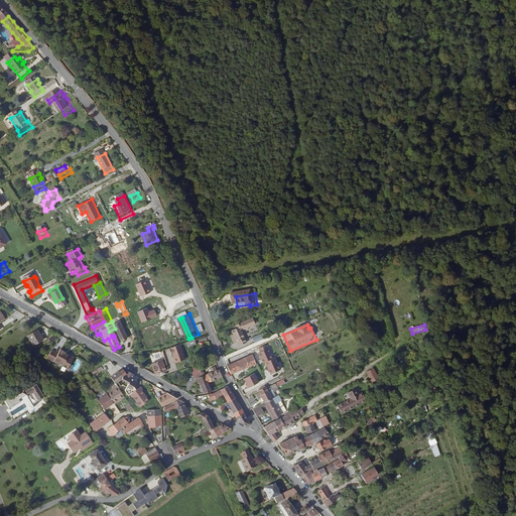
[(119,347),(129,343),(121,327),(115,329),(118,334),(114,336),(119,347)]
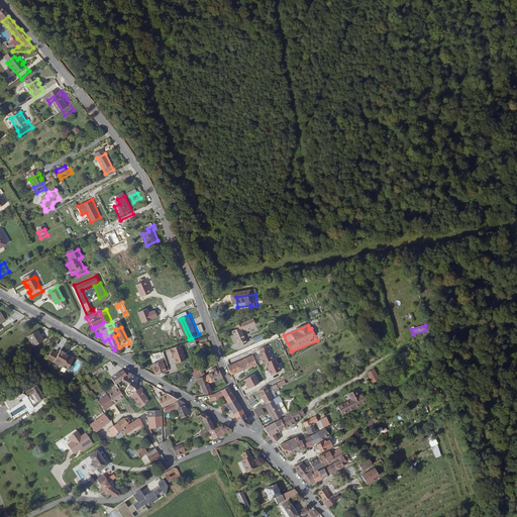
[(169,329),(161,332),(165,342),(173,339),(169,329)]
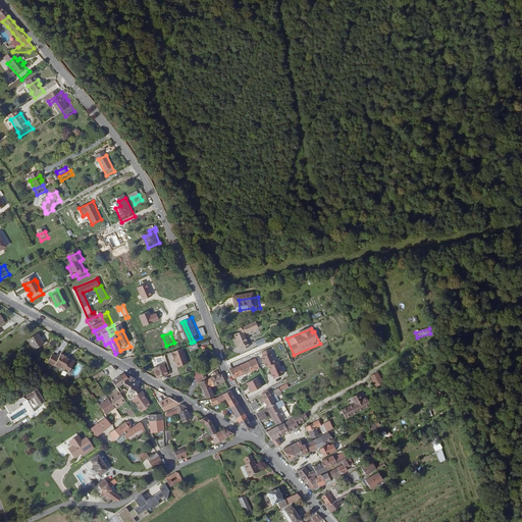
[(242,342),(240,343),(242,348),(245,347),(247,351),(254,348),(252,343),(248,332),(239,335),(241,340),(242,342)]
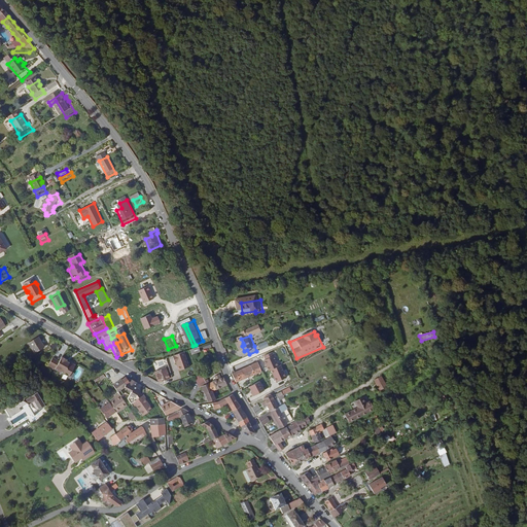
[(44,351),(38,341),(29,347),(35,356),(44,351)]
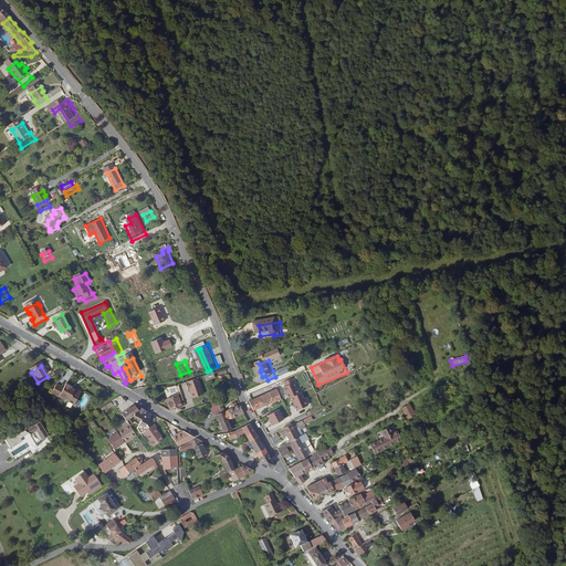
[(286,366),(276,370),(280,376),(289,371),(286,366)]
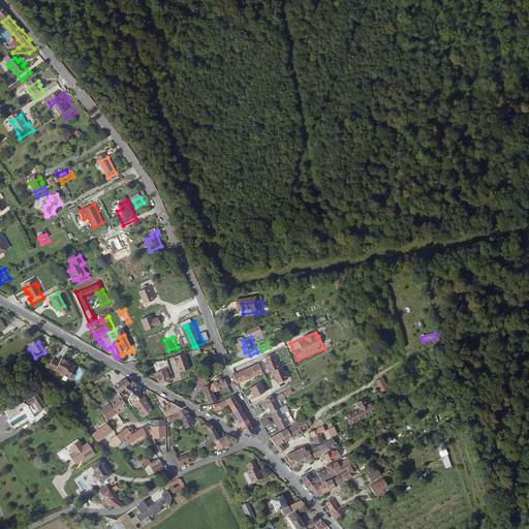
[(273,359),(270,351),(259,355),(262,363),(273,359)]
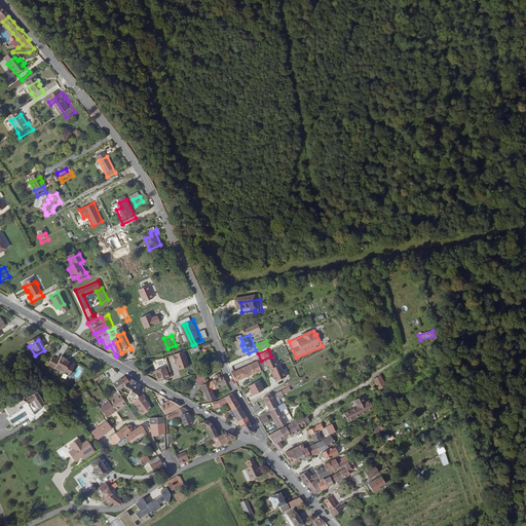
[(184,350),(173,355),(179,371),(190,366),(184,350)]
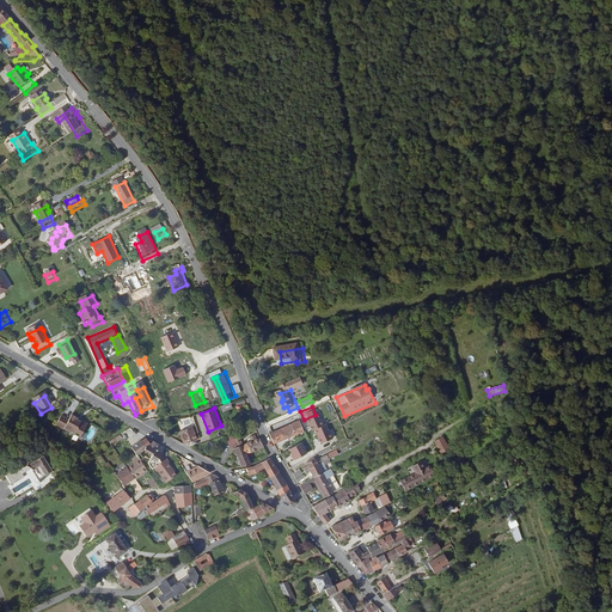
[(62,415),(56,424),(81,439),(90,424),(72,415),(69,418),(62,415)]
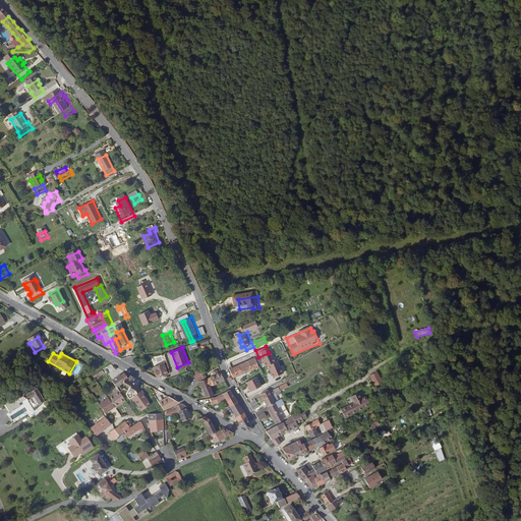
[(258,361),(231,370),(234,379),(262,368),(258,361)]
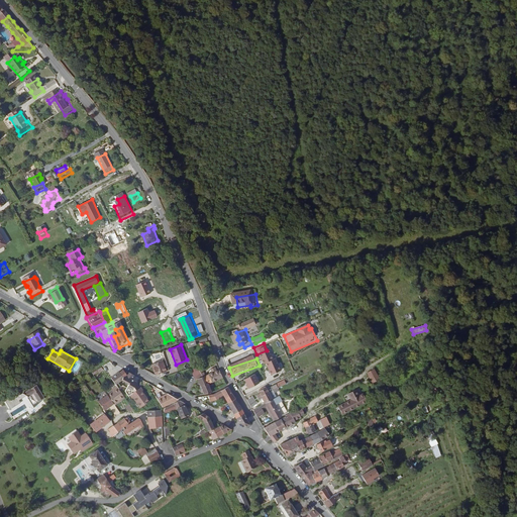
[(151,365),(156,376),(161,374),(166,373),(162,360),(151,365)]
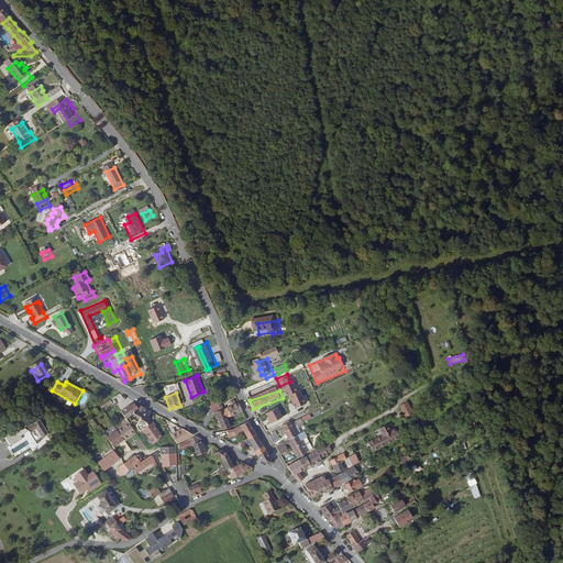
[(405,416),(414,411),(407,400),(398,406),(405,416)]
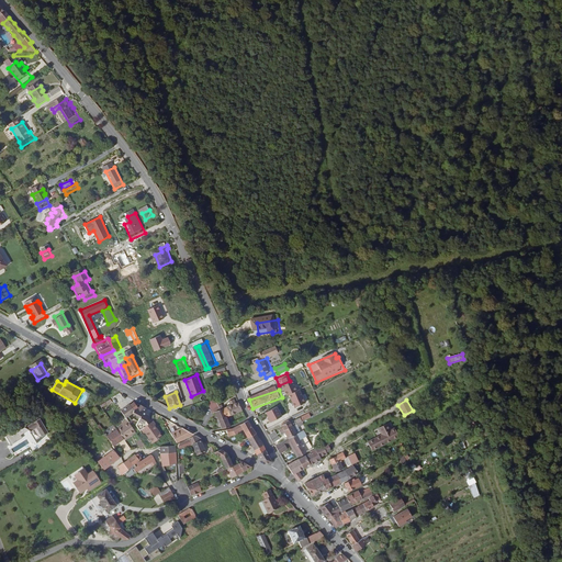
[(220,408),(216,401),(209,405),(212,416),(214,415),(222,413),(220,408)]
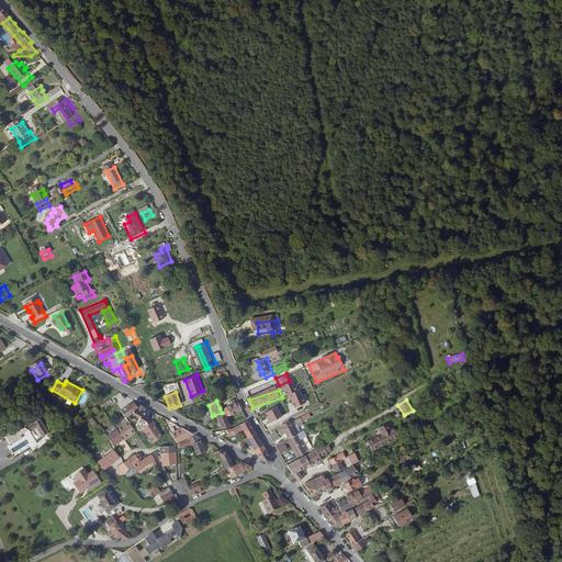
[(224,411),(222,413),(225,420),(243,413),(240,409),(239,405),(237,405),(236,402),(231,404),(232,407),(224,411)]
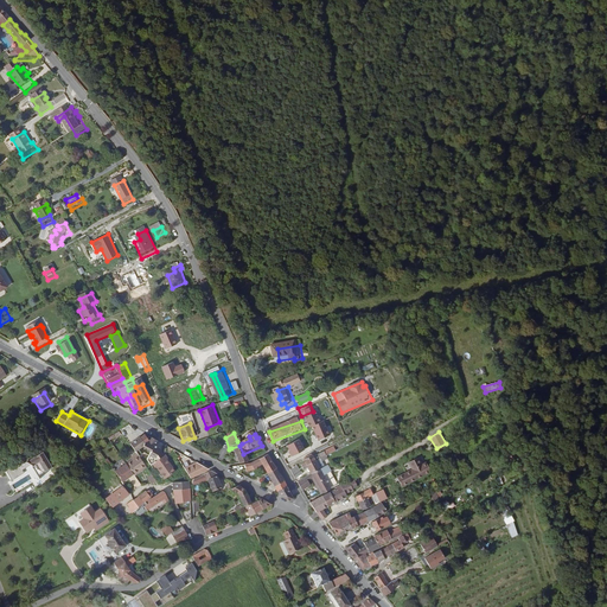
[(510,449),(518,446),(517,443),(523,440),(521,434),(511,438),(515,445),(510,448),(510,449)]
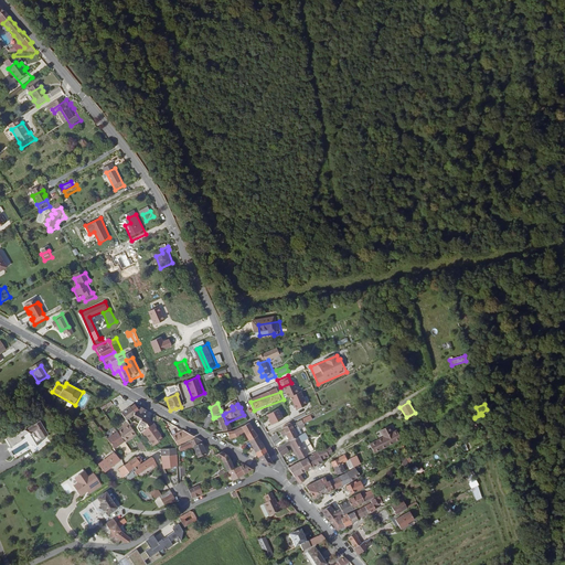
[(272,425),(285,419),(280,408),(267,414),(272,425)]
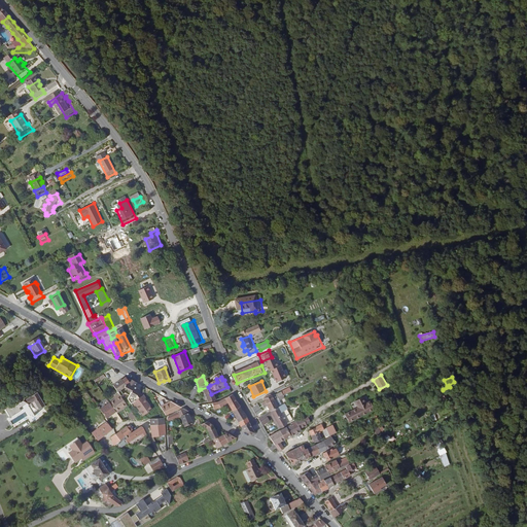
[(113,387),(121,399),(125,397),(121,393),(125,391),(132,395),(131,398),(131,399),(130,402),(133,407),(134,406),(141,401),(138,398),(141,392),(136,389),(138,386),(131,382),(129,384),(125,382),(124,383),(121,382),(113,387)]
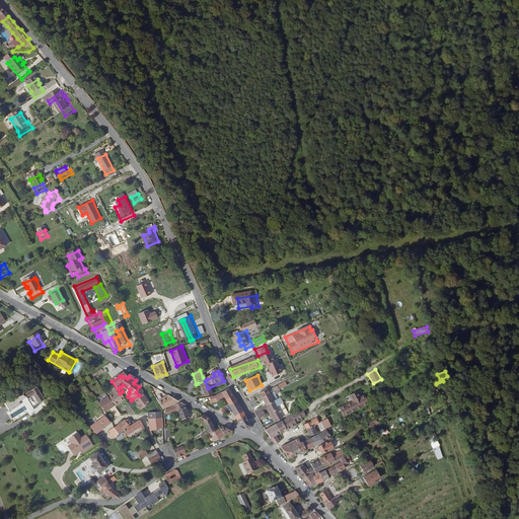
[(198,383),(203,397),(212,396),(208,388),(205,381),(198,383)]
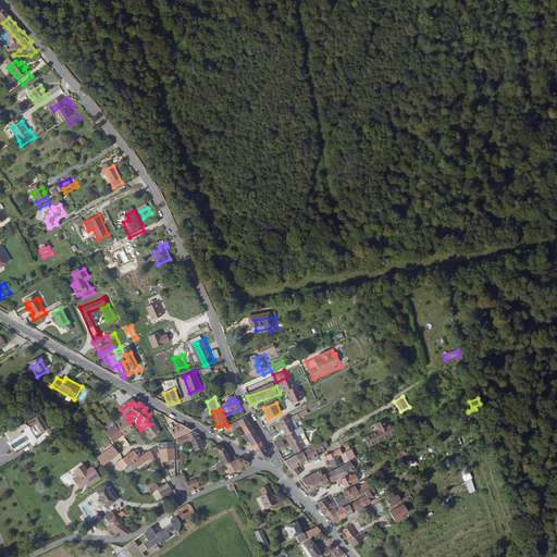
[(473,421),(483,416),(479,409),(475,410),(475,409),(468,412),(473,421)]
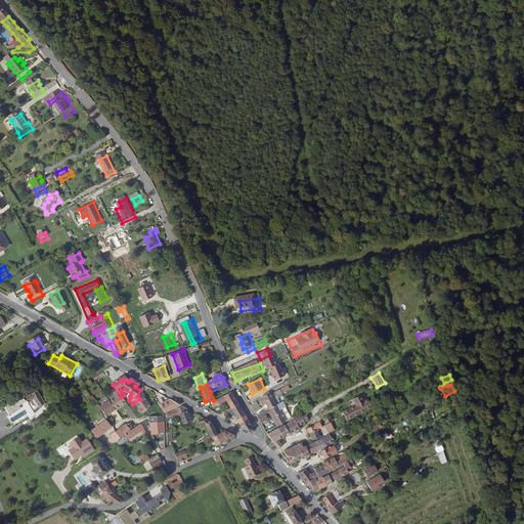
[(34,411),(46,404),(38,390),(16,402),(15,400),(4,407),(8,416),(30,403),(34,411)]
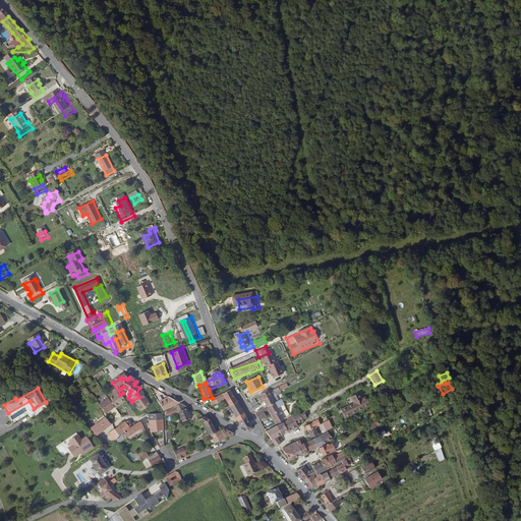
[(270,394),(272,397),(280,392),(281,392),(279,389),(270,394)]
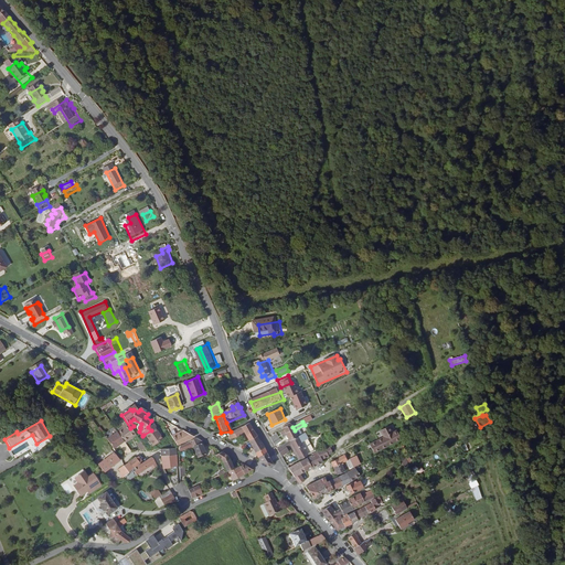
[(247,439),(255,436),(249,425),(242,429),(244,434),(247,439)]
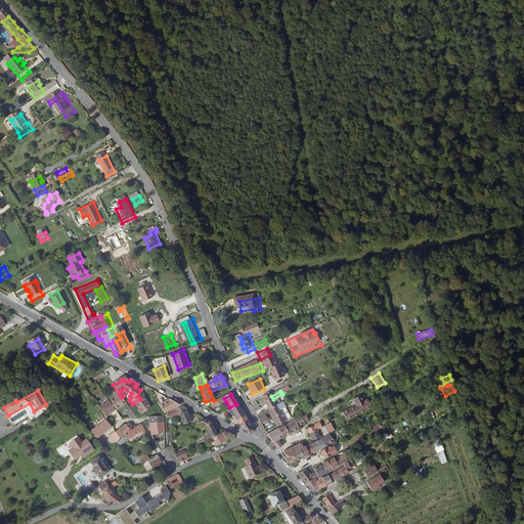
[(265,403),(273,399),(271,396),(270,394),(263,398),(264,400),(261,402),(262,405),(265,403)]
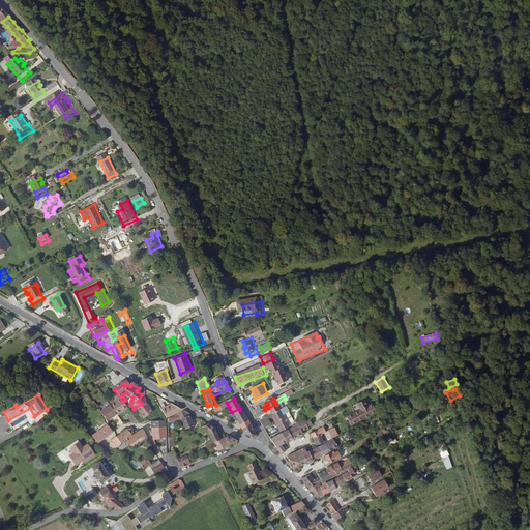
[(276,404),(281,411),(284,408),(282,405),(287,402),(285,399),(276,404)]
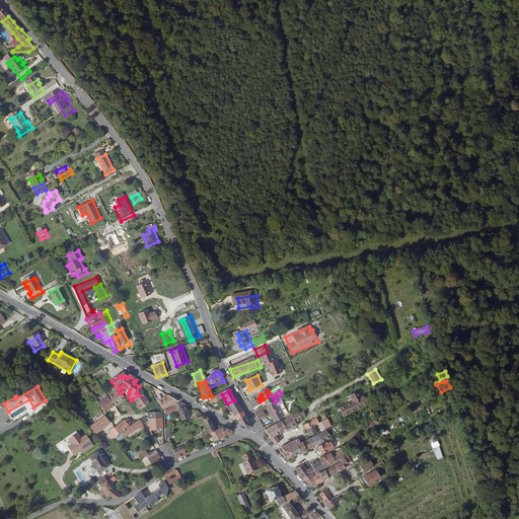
[(342,413),(367,399),(365,395),(361,397),(358,391),(354,394),(355,395),(351,397),(353,401),(341,410),(342,413)]
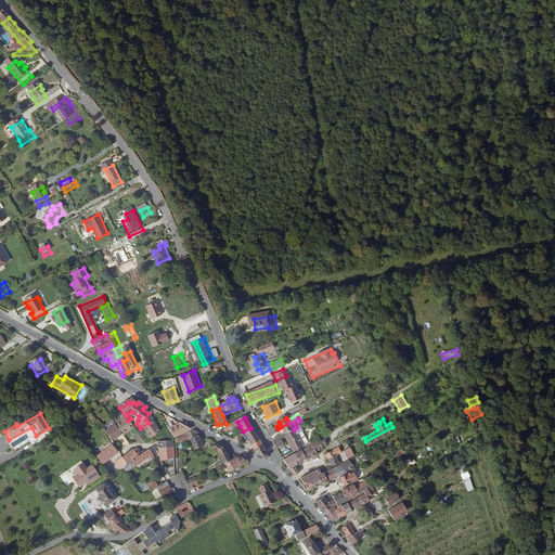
[(149,423),(141,427),(143,431),(144,430),(152,442),(163,436),(157,428),(156,427),(158,426),(156,424),(153,420),(152,421),(149,423)]
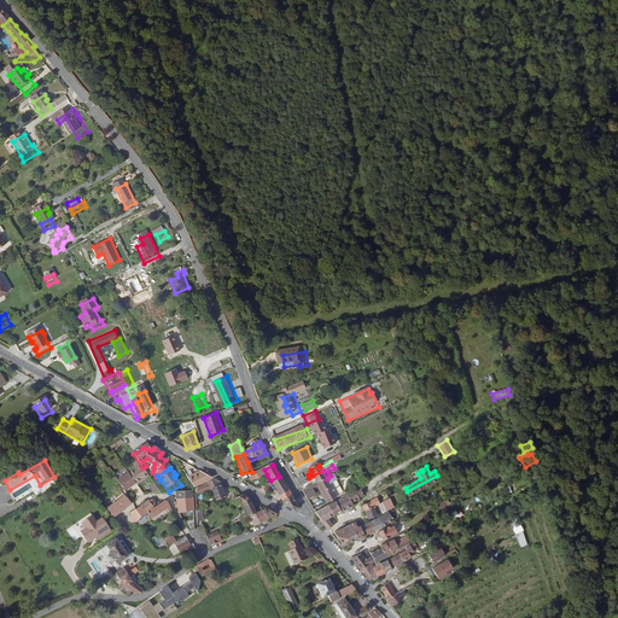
[(143,468),(130,476),(136,485),(139,489),(151,481),(143,468)]
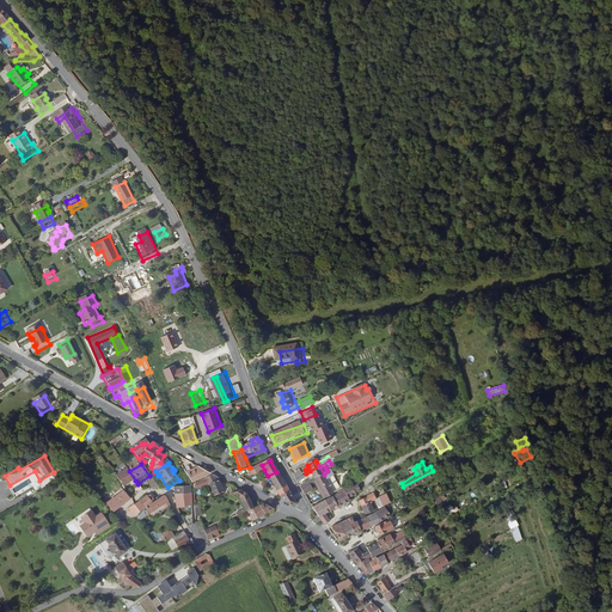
[(264,470),(262,465),(250,469),(252,475),(264,470)]
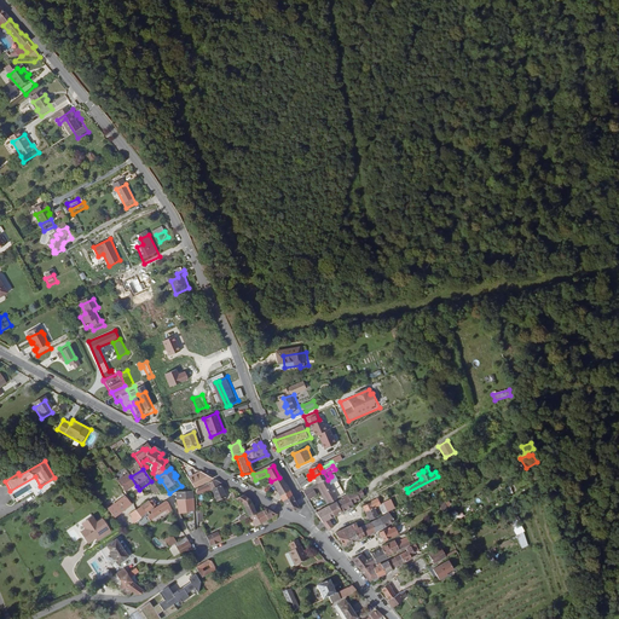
[(318,485),(328,480),(323,472),(313,476),(318,485)]
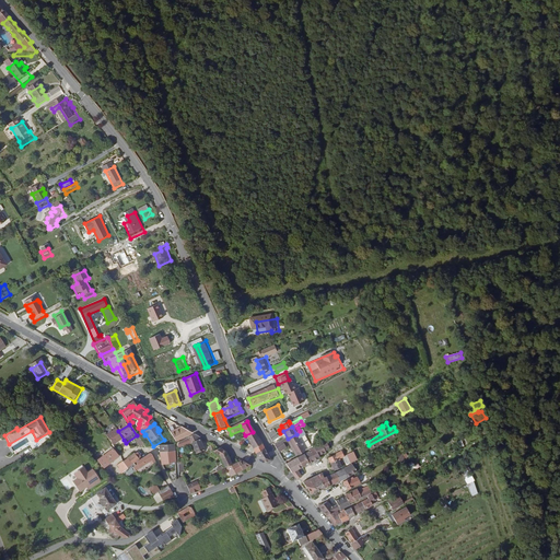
[(305,452),(313,447),(302,430),(300,431),(296,434),(305,452)]
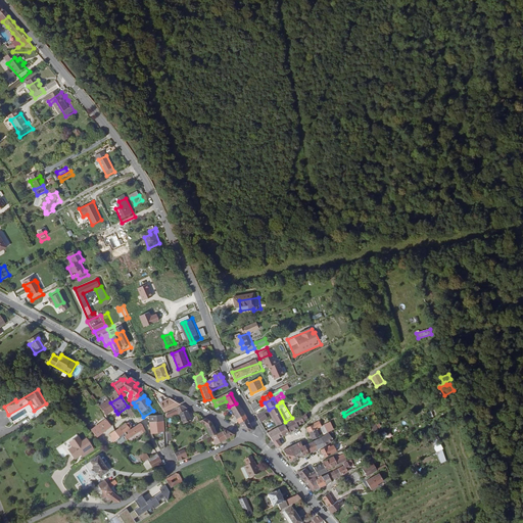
[(160,409),(164,415),(182,406),(175,402),(160,409)]
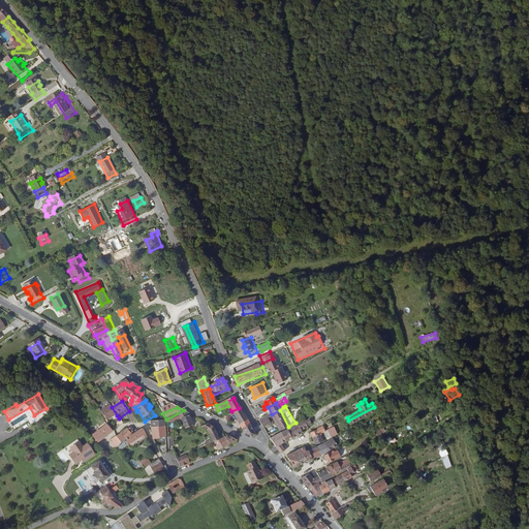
[(376,411),(374,407),(348,421),(351,425),(376,411)]
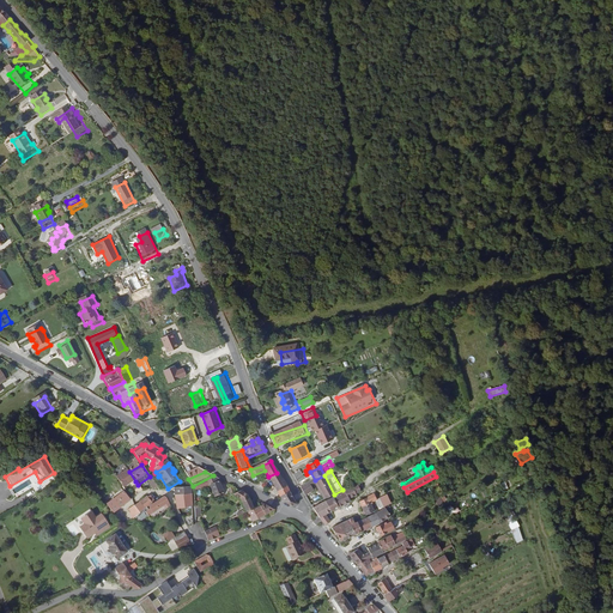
[(126,491),(137,484),(129,473),(119,481),(126,491)]
